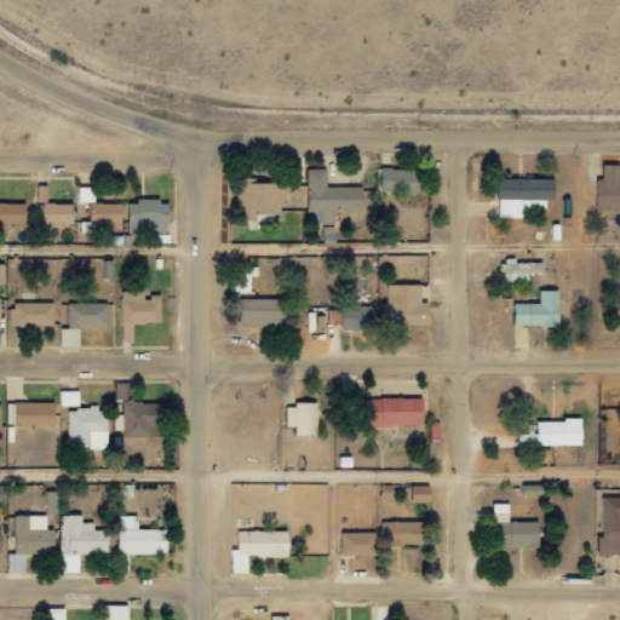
[(597,178),(596,208),(619,208),(619,178),(619,179),(619,165),(619,164),(603,164),(603,178),(597,178)]
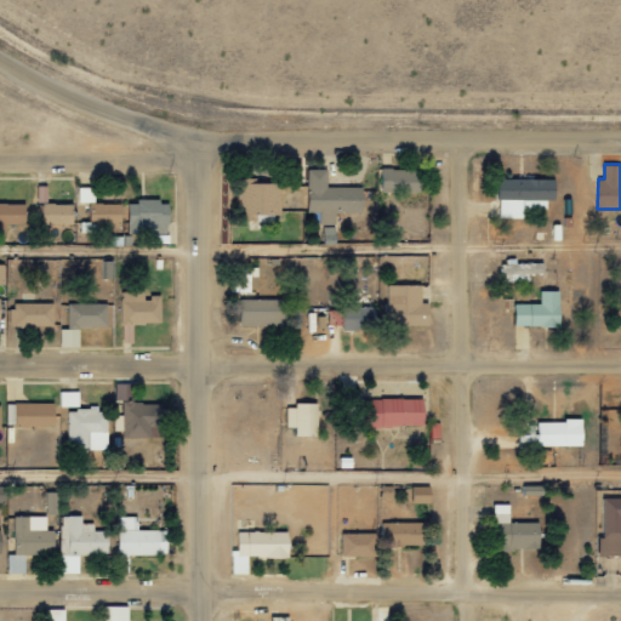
[(326,167),(307,167),(308,211),(319,211),(319,224),(336,223),(336,212),(364,211),(363,186),(328,186),(326,167)]
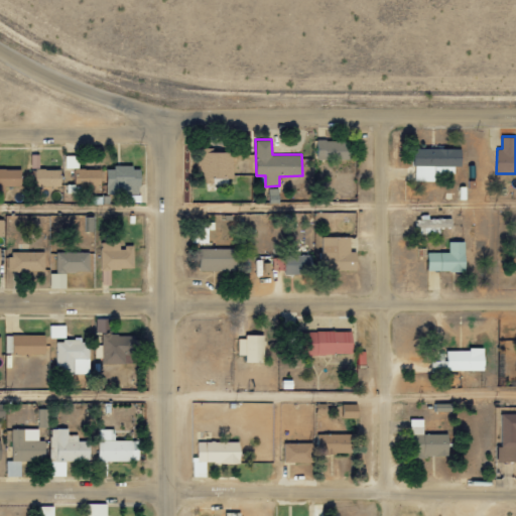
[(350,158),(350,139),(316,140),(316,159),(350,158)]
